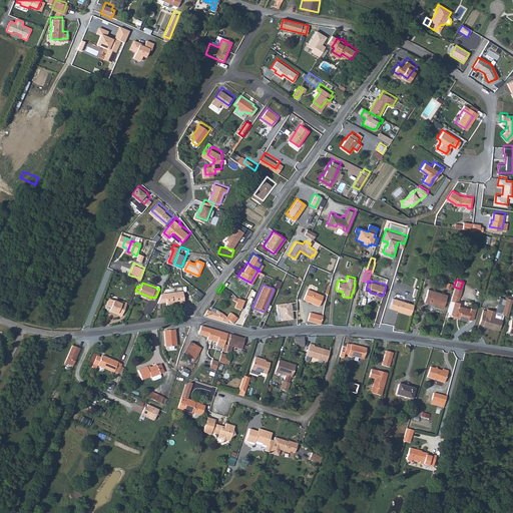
[(225,298),(230,291),(224,286),(219,293),(225,298)]
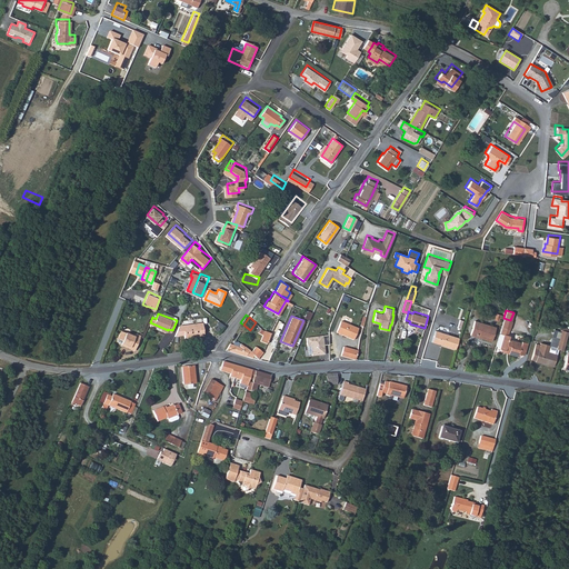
[(517,356),(521,342),(509,339),(511,336),(506,335),(508,328),(509,329),(511,320),(510,320),(503,318),(496,346),(500,347),(500,348),(501,348),(506,350),(506,349),(509,350),(508,353),(517,356)]
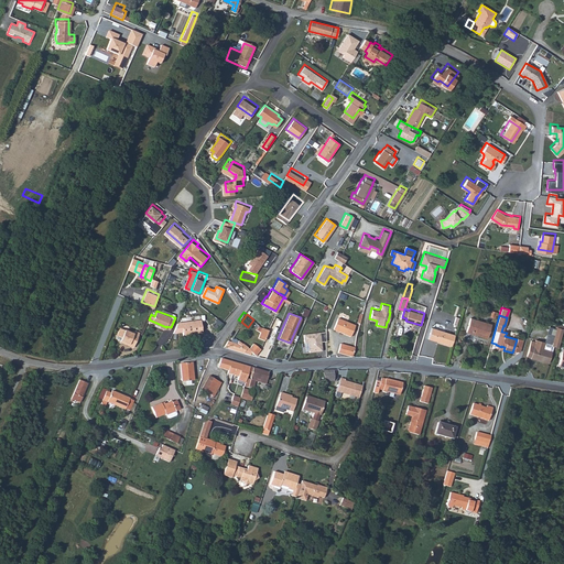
[(334,327),(350,335),(356,324),(339,316),(334,327)]
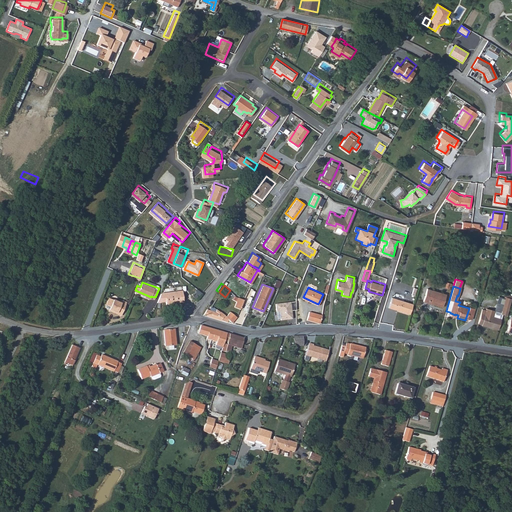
[(428,299),(442,304),(446,294),(427,288),(423,300),(427,302),(428,299)]
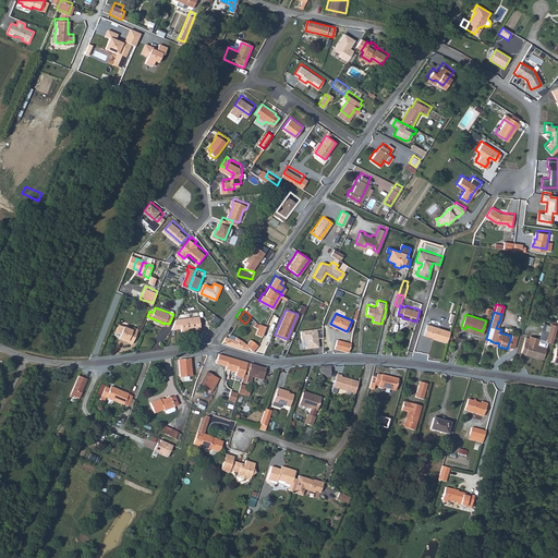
[(181,329),(199,327),(198,315),(179,317),(181,329)]
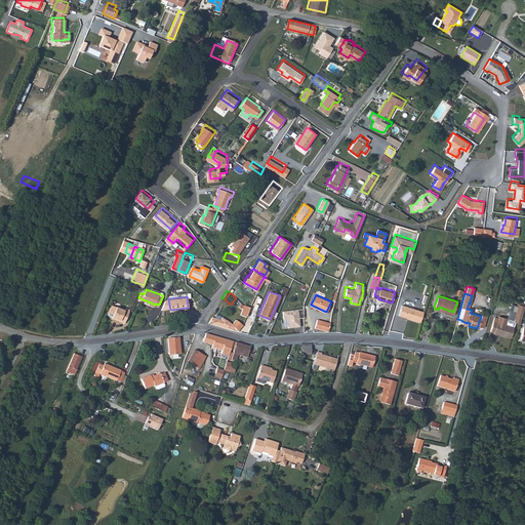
[(241,300),(236,297),(231,305),(234,307),(236,308),(241,300)]
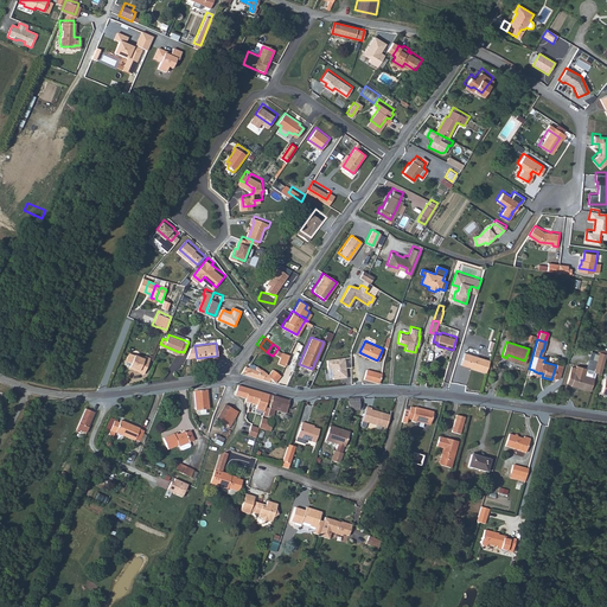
[(460,363),(484,370),(489,358),(464,350),(460,363)]
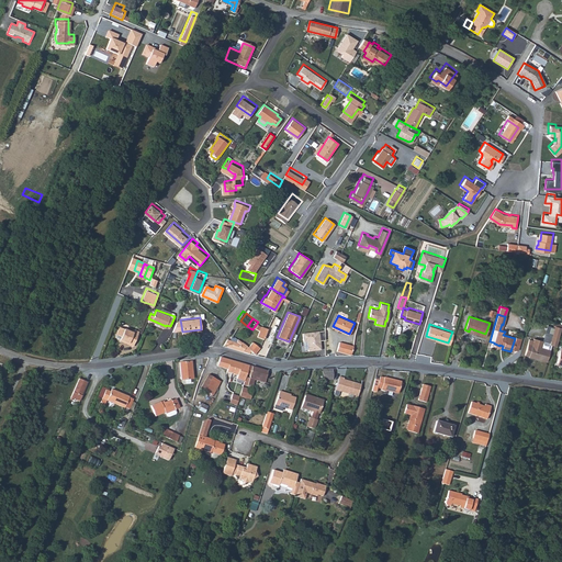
[(134,330),(121,325),(117,333),(119,336),(126,339),(130,341),(131,340),(134,343),(139,329),(135,328),(134,330)]
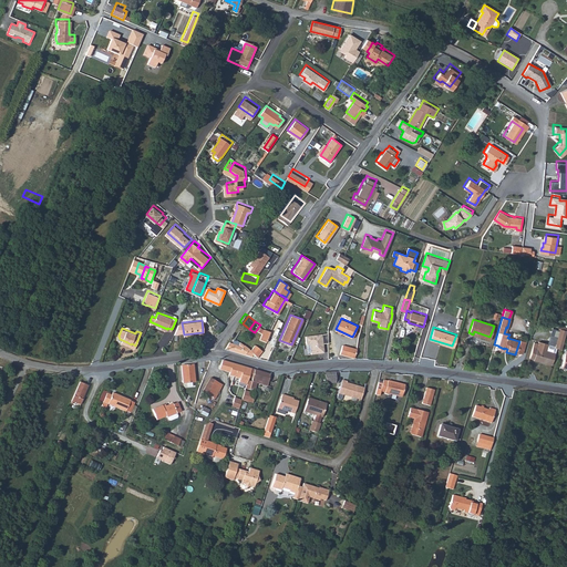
[(264,331),(261,330),(260,331),(259,337),(259,338),(266,340),(268,334),(269,330),(266,328),(264,331)]
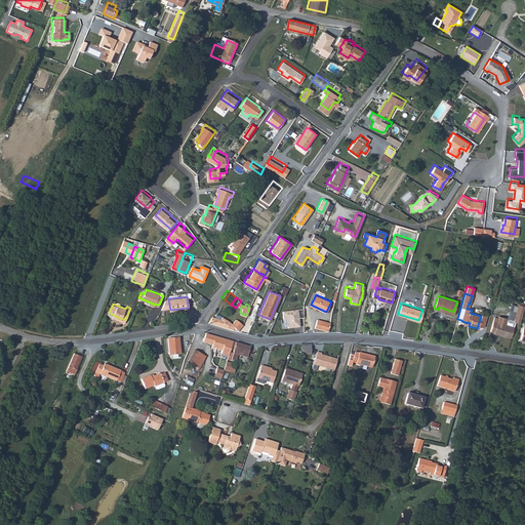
[(298,309),(284,310),(284,318),(288,317),(289,326),(300,325),(298,309)]
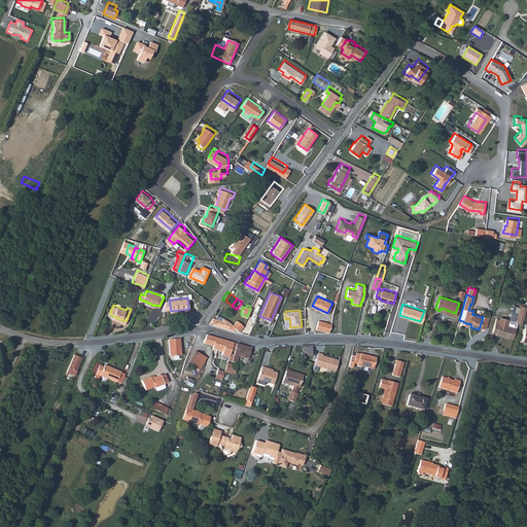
[(254,320),(256,313),(249,311),(247,316),(246,318),(254,320)]
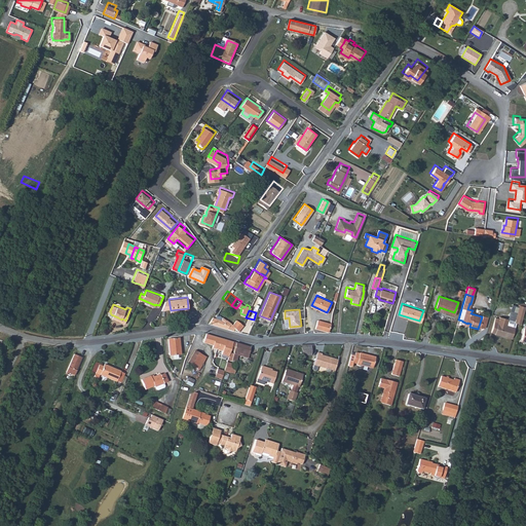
[(209,322),(227,327),(229,322),(219,313),(218,317),(212,315),(209,322)]
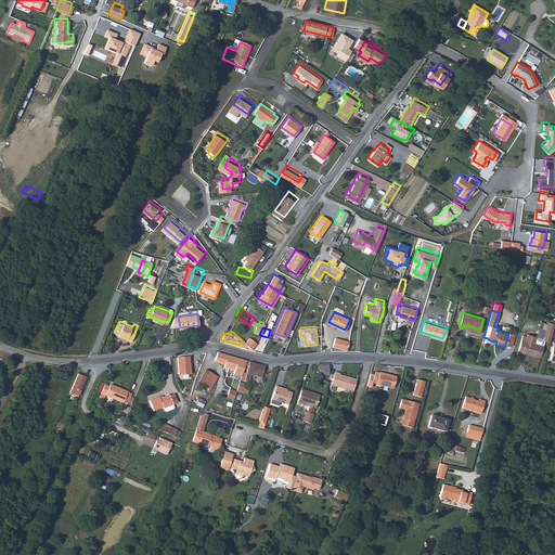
[(542,341),(550,343),(552,332),(545,331),(542,341)]
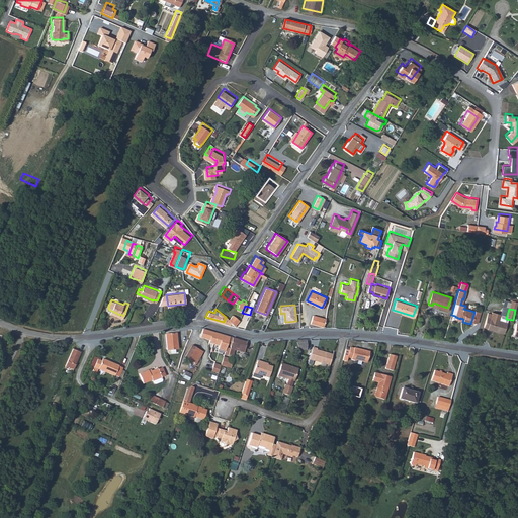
[(475,310),(475,312),(470,324),(471,324),(472,322),(477,323),(480,312),(475,310)]
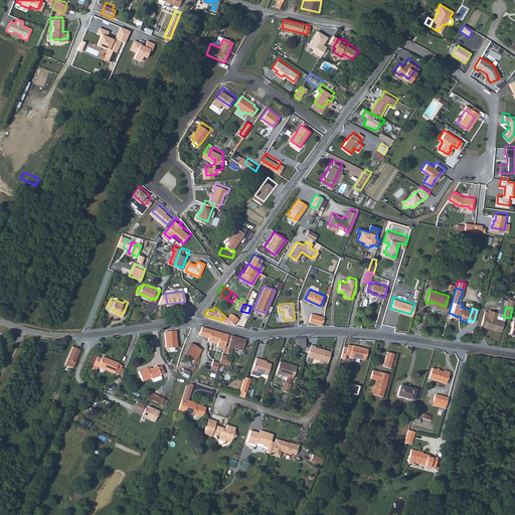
[(484,325),(483,326),(500,331),(503,320),(495,318),(496,312),(488,309),(488,311),(484,310),(480,324),(484,325)]
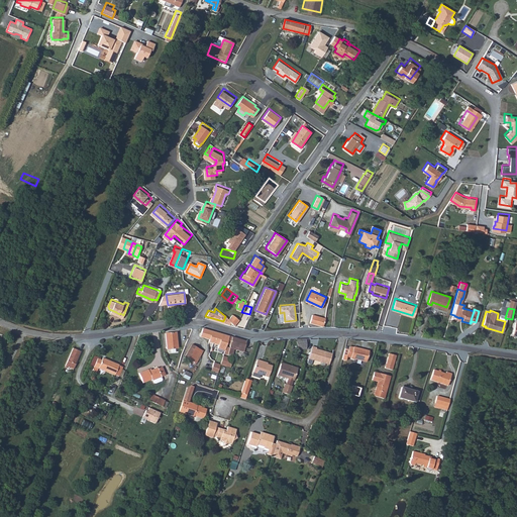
[(228,319),(230,321),(234,324),(239,318),(232,313),(228,319)]
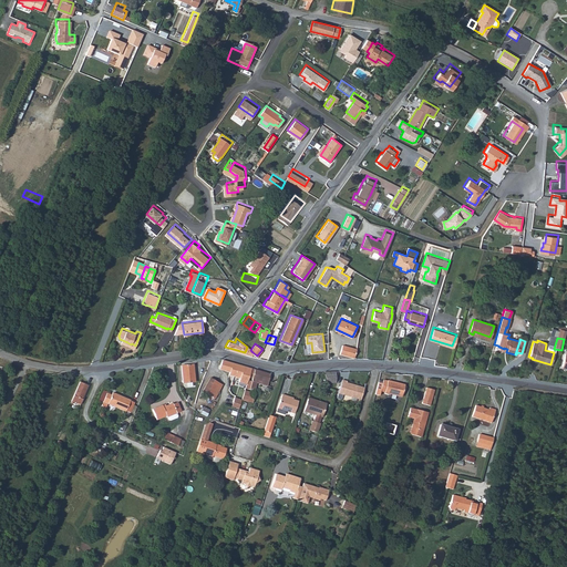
[(354,357),(357,348),(342,343),(340,352),(354,357)]
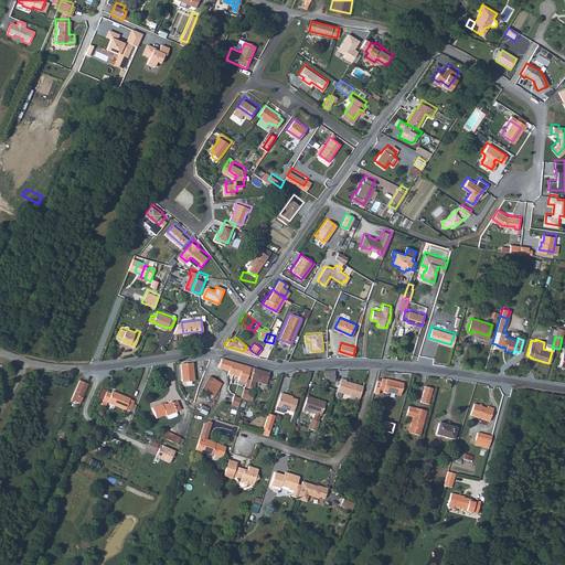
[(230,358),(220,355),(216,364),(227,368),(230,358)]
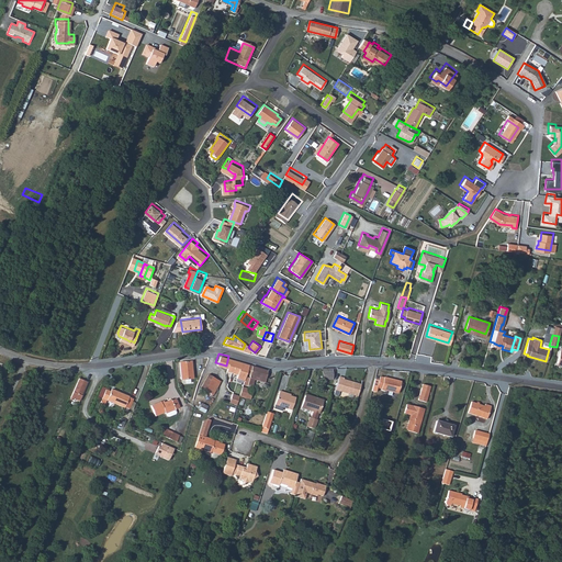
[(228,356),(226,366),(225,369),(233,371),(236,359),(228,356)]
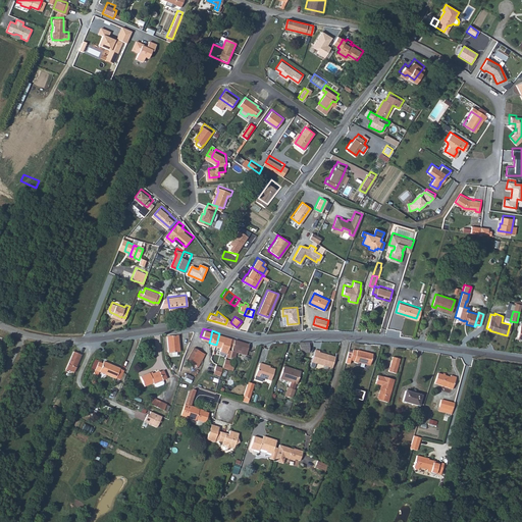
[(180,349),(178,333),(167,334),(169,351),(180,349)]
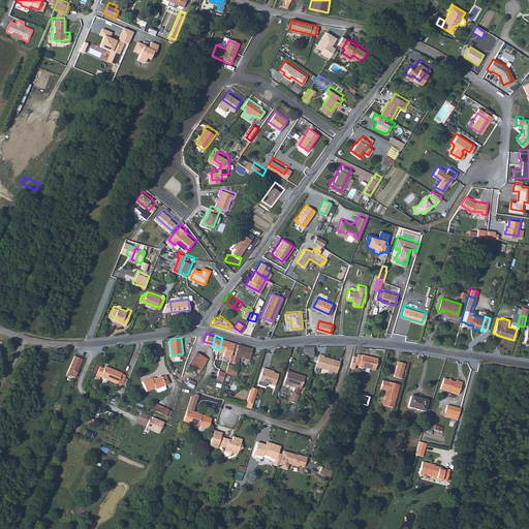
[(222,338),(219,349),(222,350),(221,353),(230,356),(235,342),(222,338)]
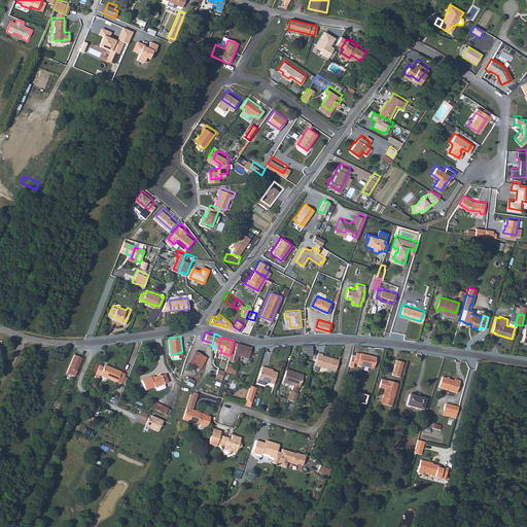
[(234,341),(230,355),(227,358),(239,361),(241,354),(247,355),(250,345),(234,341)]
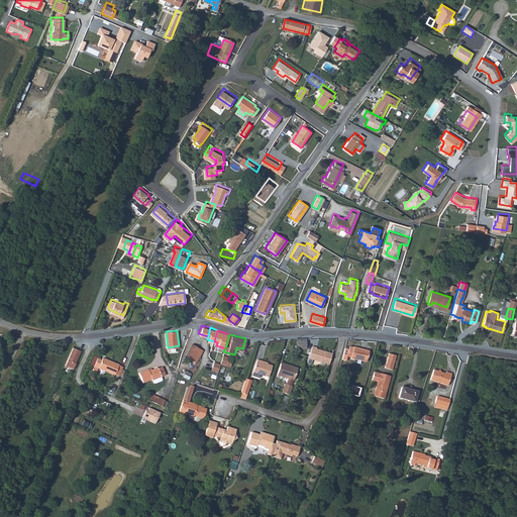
[(306,337),(296,338),(298,347),(307,348),(306,337)]
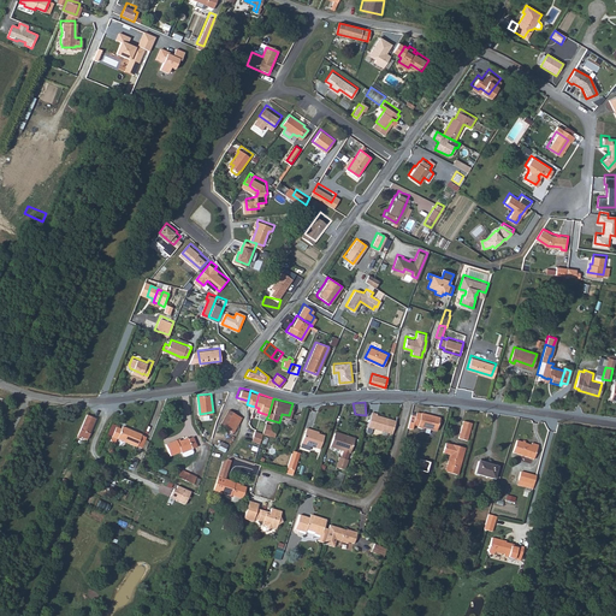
[(219,422),(220,422),(232,430),(241,415),(229,408),(219,422)]
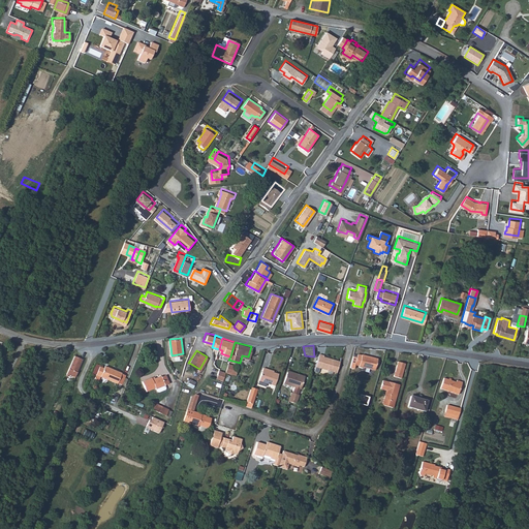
[(356,356),(352,355),(350,367),(354,368),(355,363),(360,364),(359,365),(375,368),(377,358),(362,353),(362,354),(358,353),(356,356)]
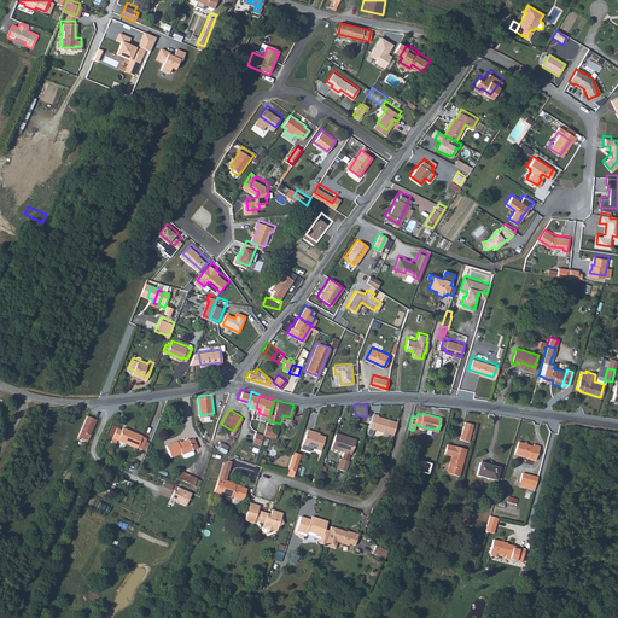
[(372,414),(367,435),(372,436),(374,430),(392,436),(396,424),(378,418),(377,417),(372,414)]
